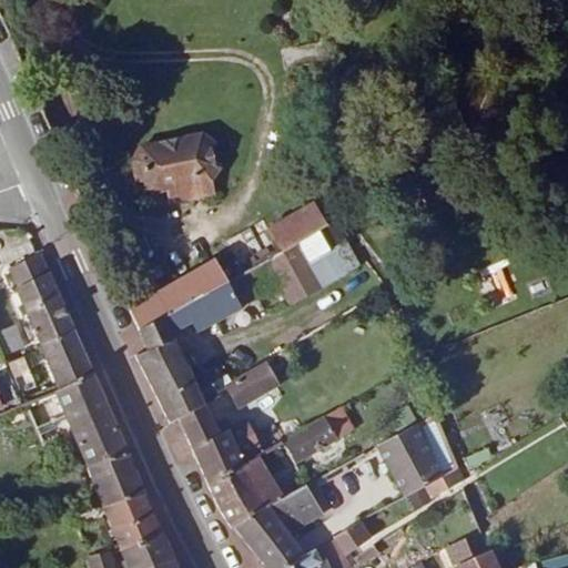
[(142,148),(135,160),(140,159),(142,155),(203,142),(208,145),(208,148),(215,146),(215,144),(202,135),(142,148)]
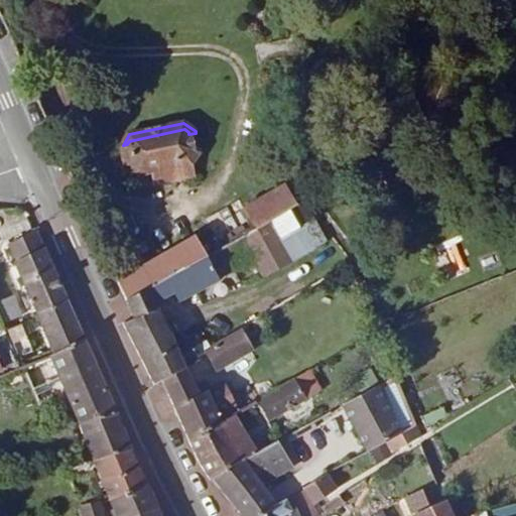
[(188,134),(188,132),(184,129),(129,141),(127,144),(123,145),(121,146),(125,168),(127,167),(131,167),(135,169),(145,167),(146,174),(153,173),(155,184),(195,176),(192,164),(190,158),(192,155),(192,152),(188,134)]
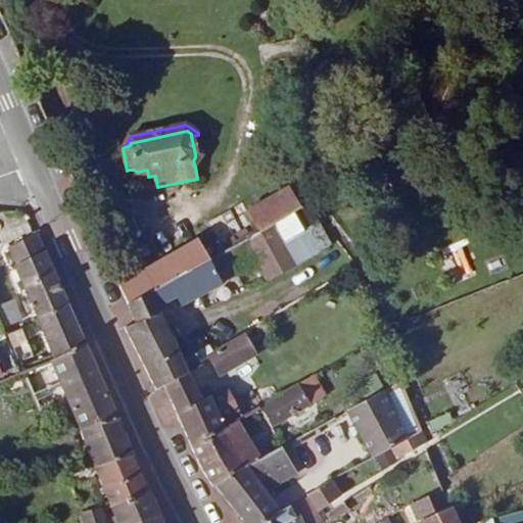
[(193,160),(195,167),(202,155),(202,153),(195,154),(195,157),(193,160)]
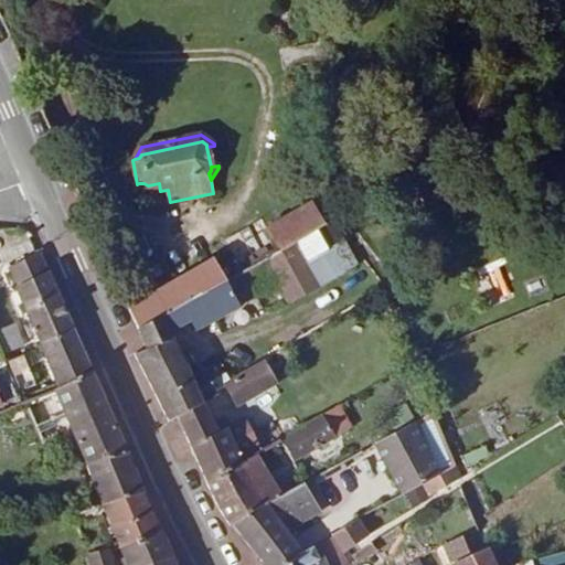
[(139,183),(151,193),(160,191),(159,183),(148,185),(144,183),(139,183)]
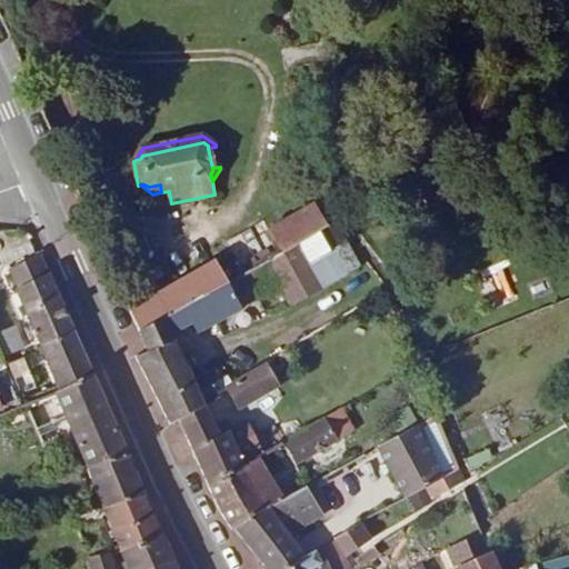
[(270,230),(282,253),(338,220),(327,201),(312,206),(270,230)]
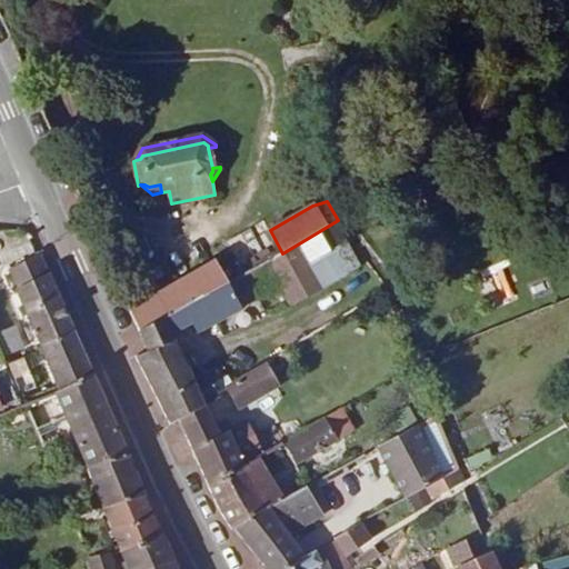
[(338,220),(282,253),(271,259),(269,260),(275,270),(293,306),(358,269),(343,245),(350,240),(338,220)]
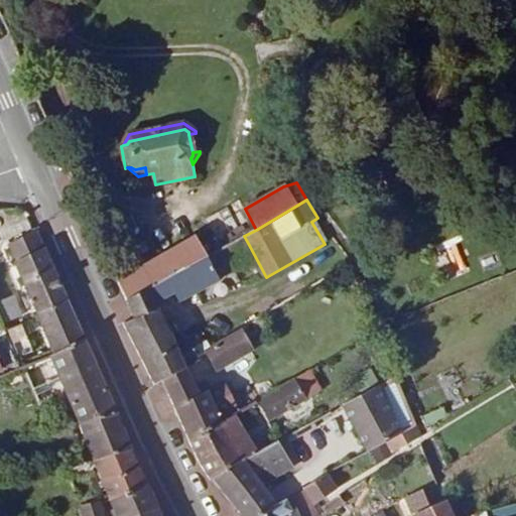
[(148,288),(149,289),(168,278),(202,260),(221,249),(244,236),(246,235),(242,228),(222,239),(221,237),(208,244),(206,241),(194,247),(189,241),(117,282),(126,300),(148,288)]
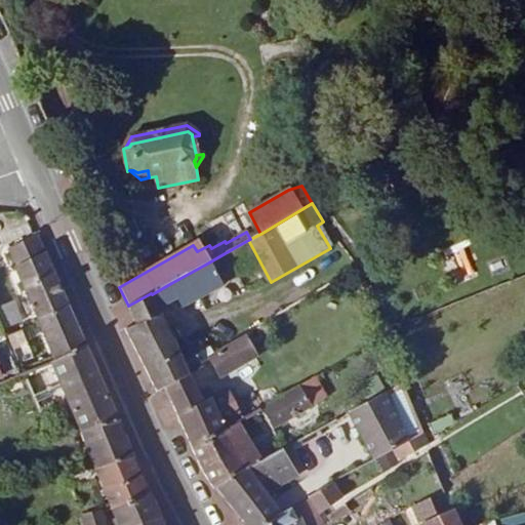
[(38,320),(68,306),(44,251),(37,236),(9,249),(18,267),(15,268),(30,301),(23,305),(28,316),(35,312),(38,320)]
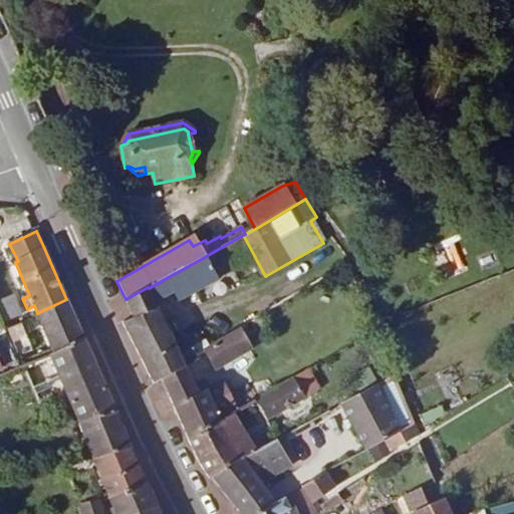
[(180,299),(233,271),(225,257),(248,244),(243,235),(220,248),(201,259),(168,277),(175,290),(180,299)]
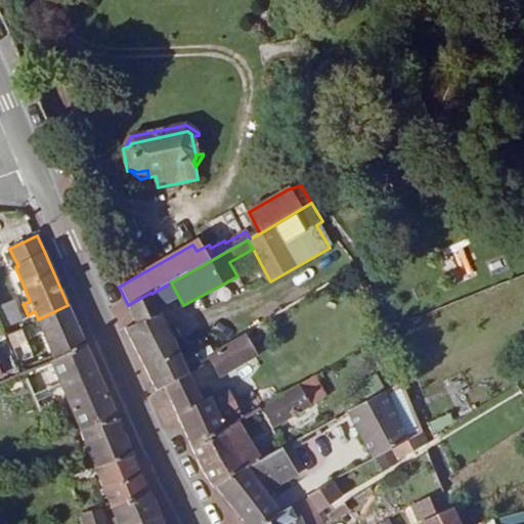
[(464,249),(446,257),(455,278),(473,270),(464,249)]
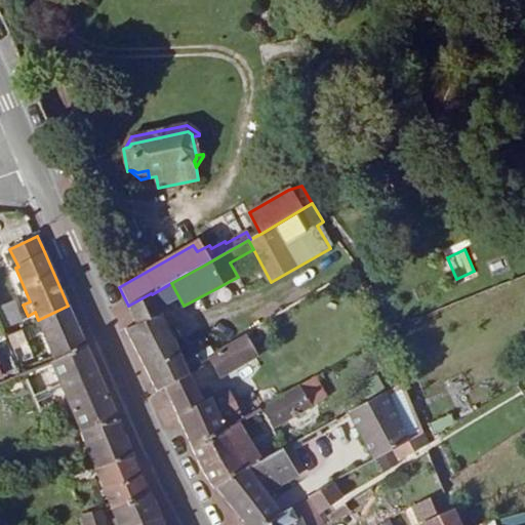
[(151,293),(128,306),(132,316),(136,325),(125,329),(140,360),(178,339),(179,338),(174,328),(167,331),(157,309),(178,296),(171,283),(152,294),(151,293)]
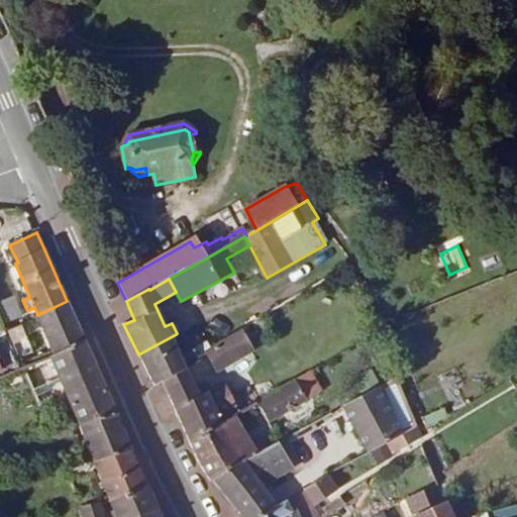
[(22,317),(14,297),(0,302),(0,306),(6,323),(22,317)]
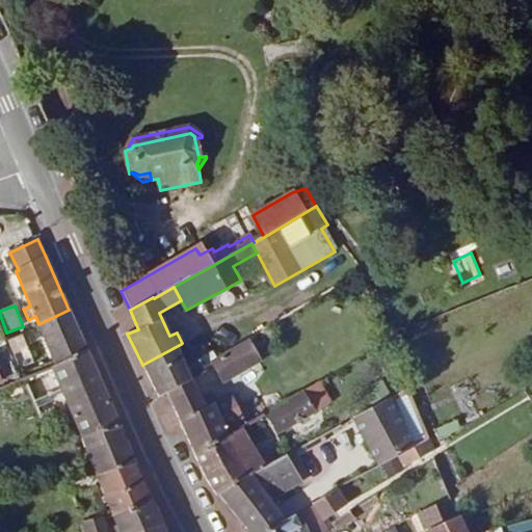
[(79,331),(69,310),(38,324),(56,366),(87,350),(79,331)]
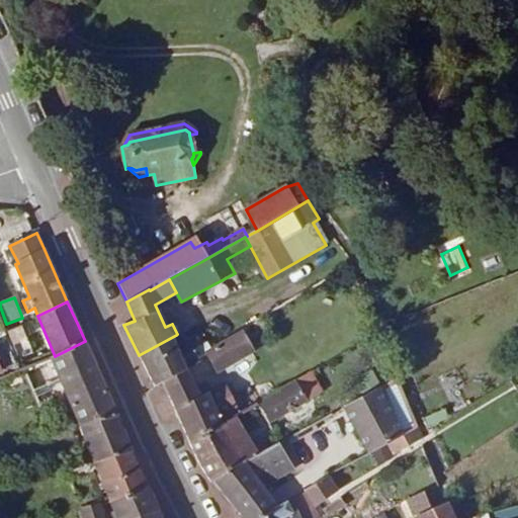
[(206,353),(217,371),(252,351),(250,346),(268,335),(260,321),(211,350),(206,353)]
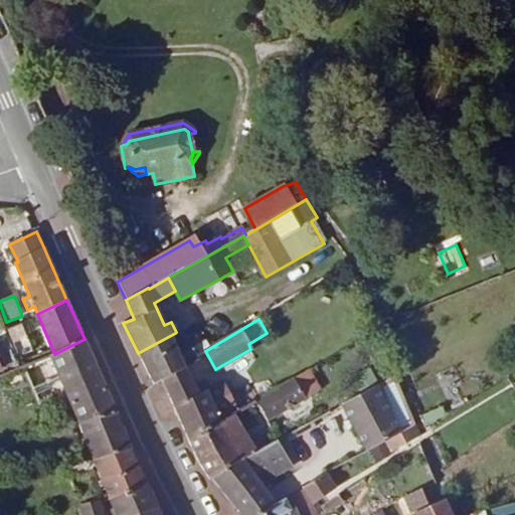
[(22,323),(5,330),(16,358),(33,351),(22,323)]
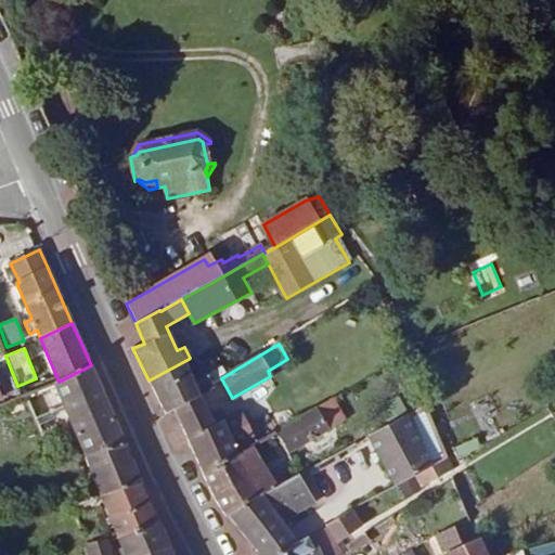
[(221,378),(227,375),(222,368),(199,381),(189,359),(149,381),(159,402),(166,414),(175,410),(199,397),(214,389),(211,385),(221,378)]
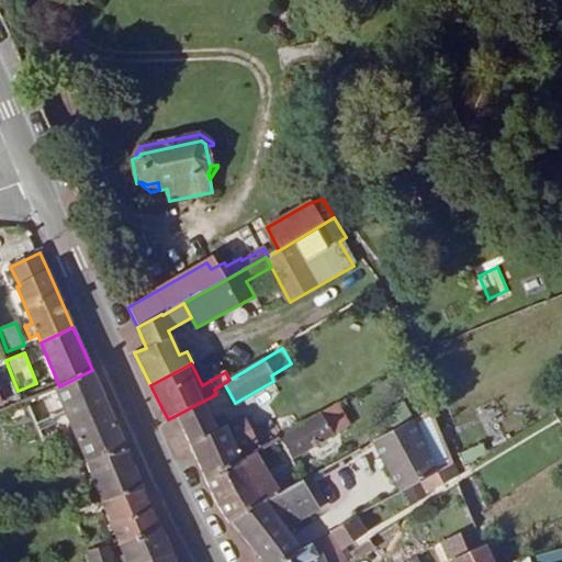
[(87,461),(102,501),(145,492),(136,473),(111,413),(92,370),(59,386),(55,389),(87,461)]
